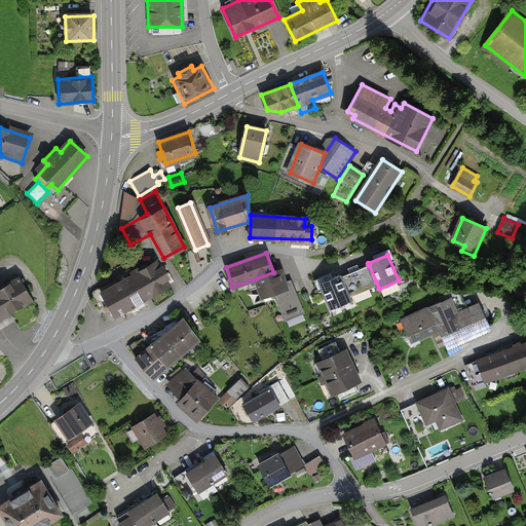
[(155,261),(96,293),(111,322),(171,289),(155,261)]
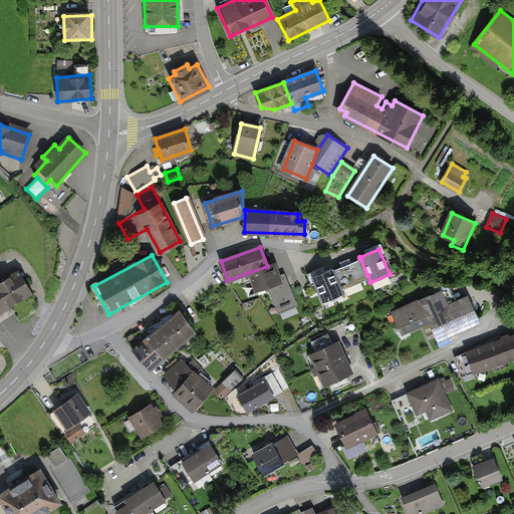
[(332,269),(314,277),(324,301),(342,293),(339,287),(367,275),(360,259),(333,271),(332,269)]
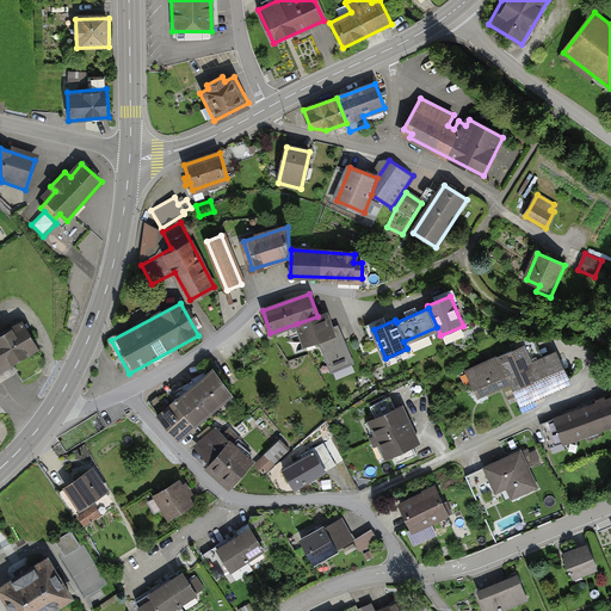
[(326,313),(318,316),(297,323),(306,345),(318,340),(331,372),(355,363),(340,332),(333,334),(326,313)]
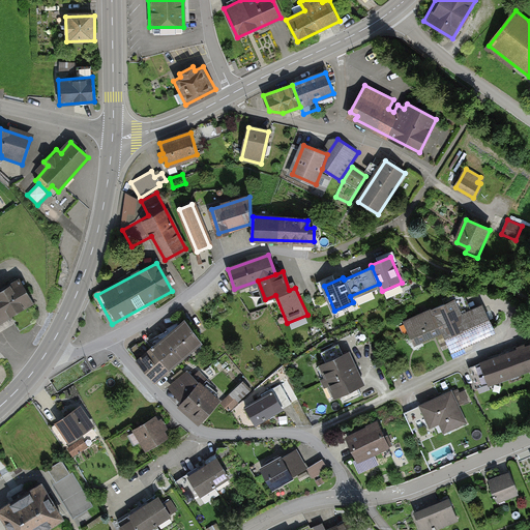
[(0,291),(0,320),(32,301),(19,280),(0,291)]
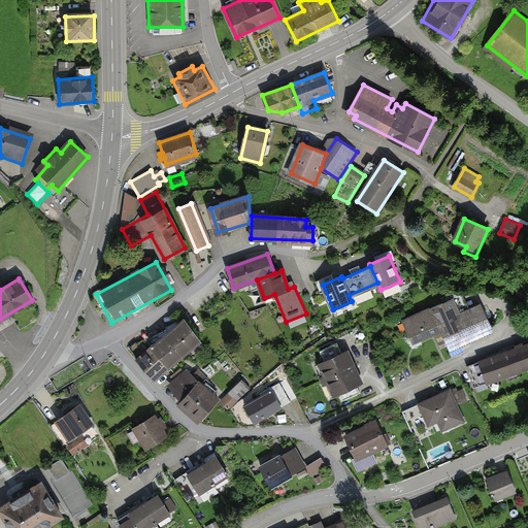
[(453,298),(403,321),(414,342),(434,332),(441,348),(448,345),(451,351),(493,331),(481,305),(466,311),(464,307),(458,309),(453,298)]
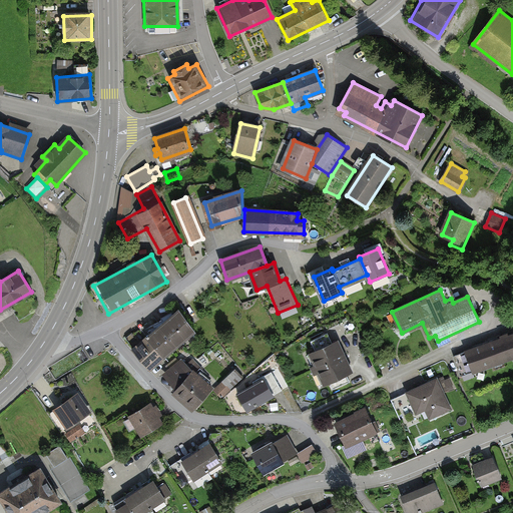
[(194,330),(179,310),(147,328),(150,332),(146,335),(148,337),(165,356),(194,330)]
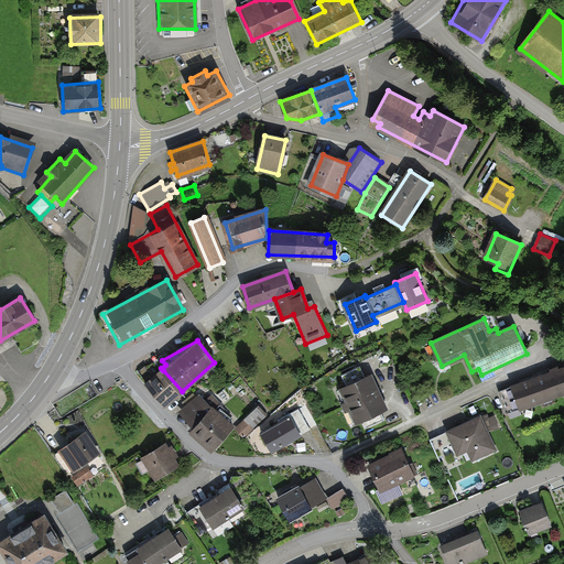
[(563,391),(563,368),(560,370),(557,366),(550,368),(552,372),(500,391),(508,412),(563,391)]
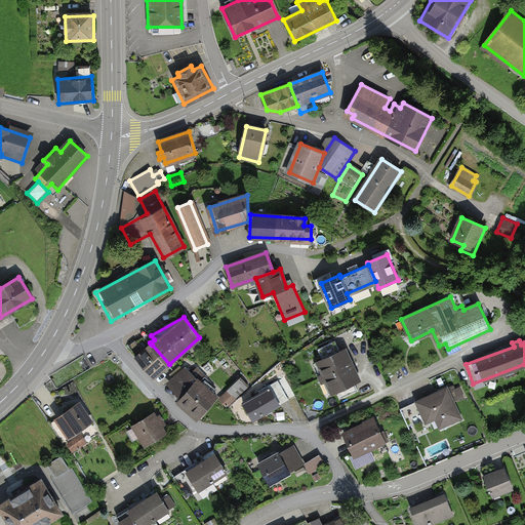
[(321,378),(352,364),(345,350),(340,352),(335,341),(318,349),(323,359),(319,361),(324,373),(319,375),(321,378)]
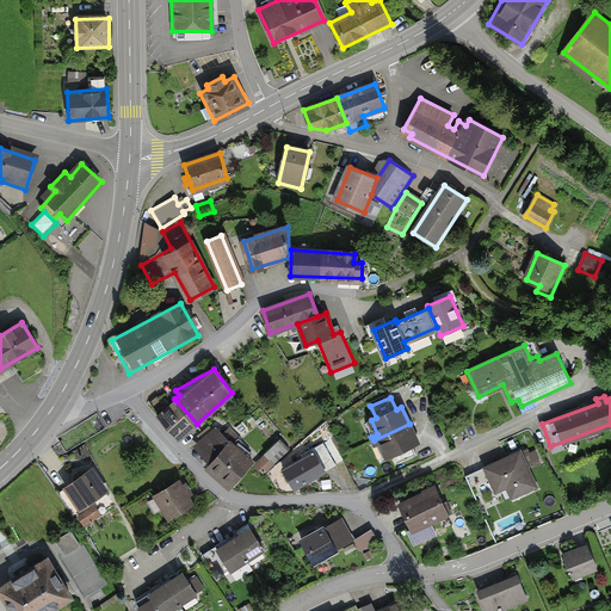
[(197,424),(177,401),(159,417),(179,439),(197,424)]
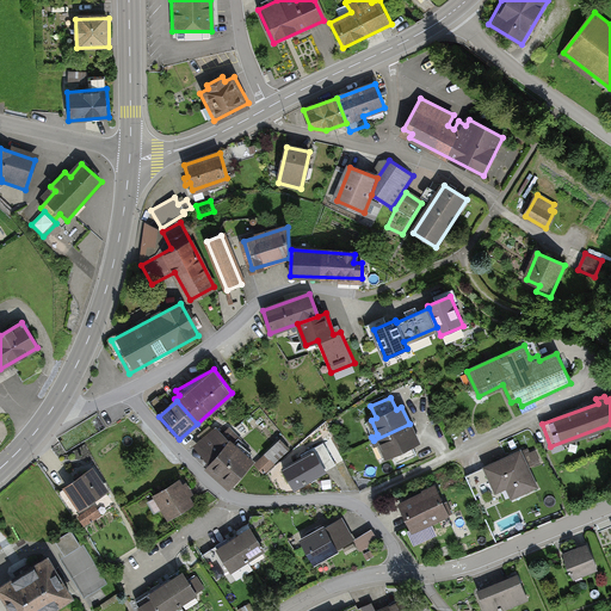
[(419,443),(409,424),(374,440),(375,445),(381,442),(388,457),(393,455),(397,464),(418,455),(413,445),(419,443)]
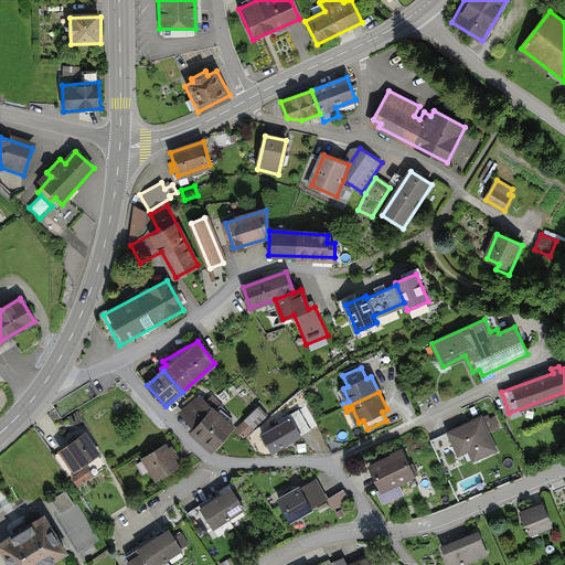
[(193,434),(213,451),(234,427),(217,413),(224,406),(212,397),(205,402),(201,397),(183,411),(194,424),(198,428),(193,434)]
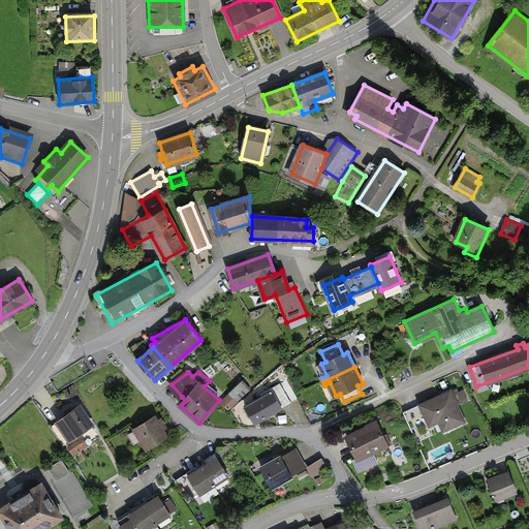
[(249,391),(242,383),(222,401),(229,409),(238,402),(238,401),(249,391)]
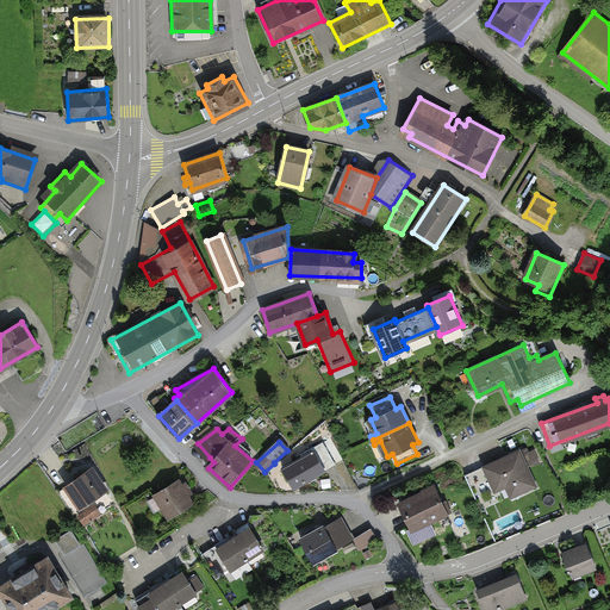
[(303,458),(284,468),(294,487),(336,464),(323,442),(300,454),(303,458)]
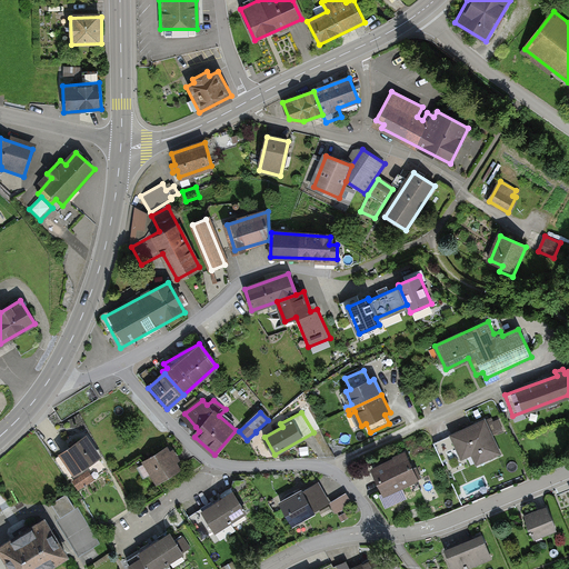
[(485,421),(451,436),(462,458),(480,450),(485,461),(500,453),(491,432),(502,428),(498,420),(487,426),(485,421)]
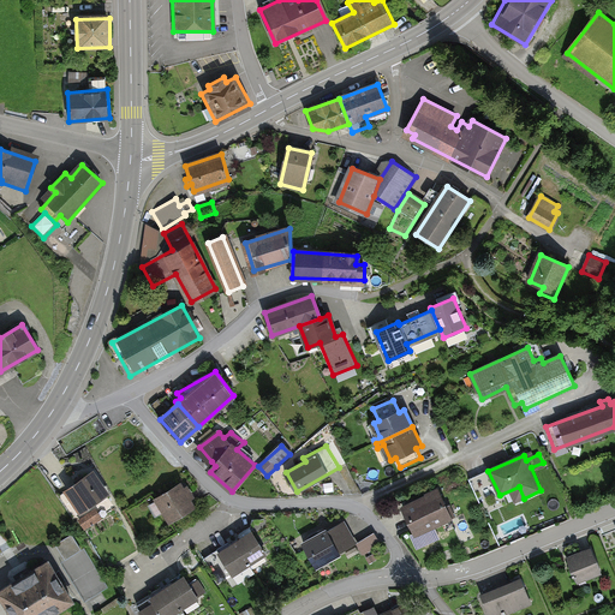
[(93,472),(67,490),(82,512),(102,497),(95,487),(100,483),(93,472)]
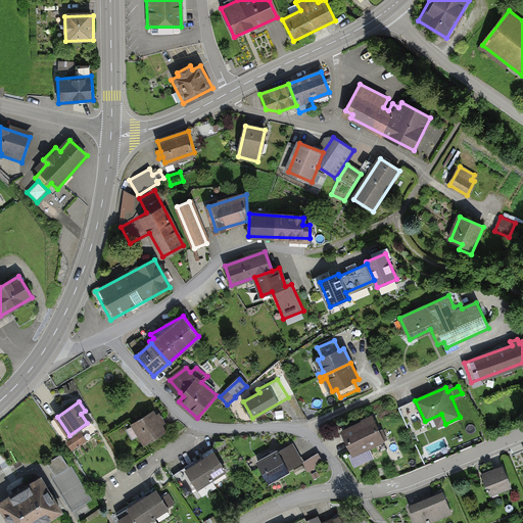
[(153,413),(134,424),(145,442),(164,431),(159,423),(163,421),(159,416),(156,418),(153,413)]
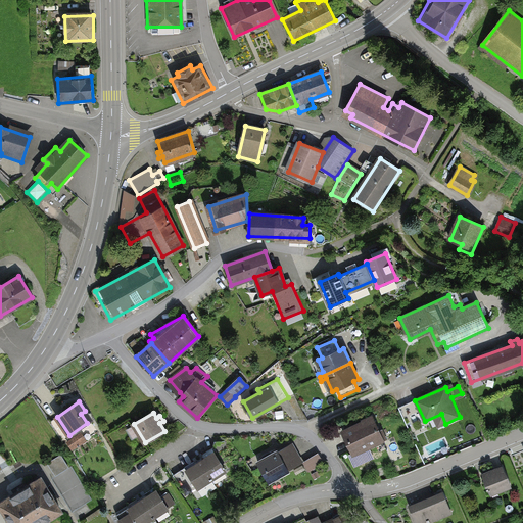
[(365,423),(344,432),(353,454),(354,454),(358,460),(367,457),(364,449),(386,439),(382,431),(379,432),(373,418),(364,421),(365,423)]
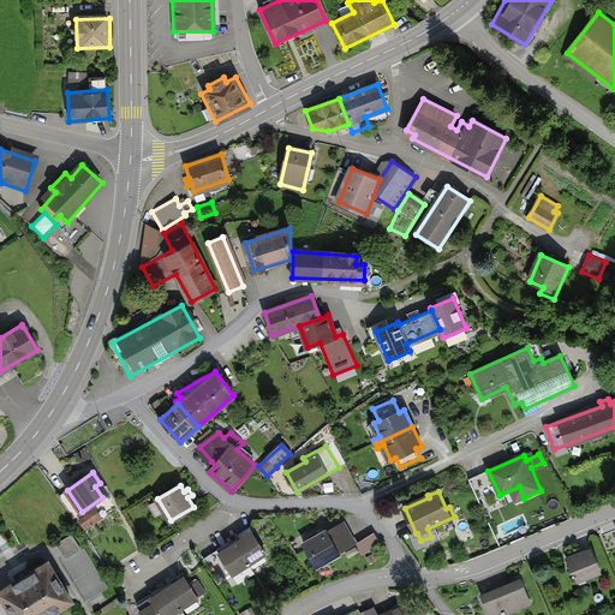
[(101,520),(95,511),(81,519),(87,529),(101,520)]
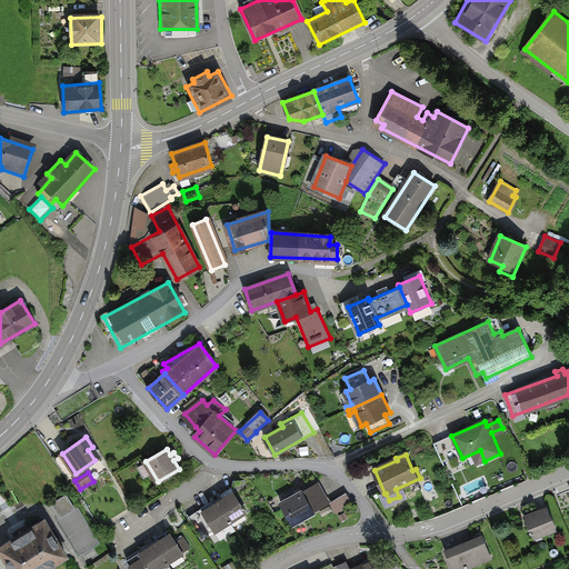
[(289,500),(282,503),(292,522),(328,502),(322,491),(319,493),(315,486),(296,496),(293,492),(287,496),(289,500)]
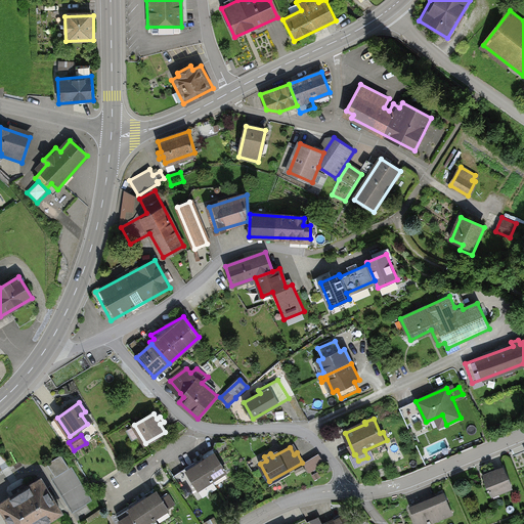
[(226,472),(213,451),(204,457),(205,460),(201,463),(212,481),(226,472)]
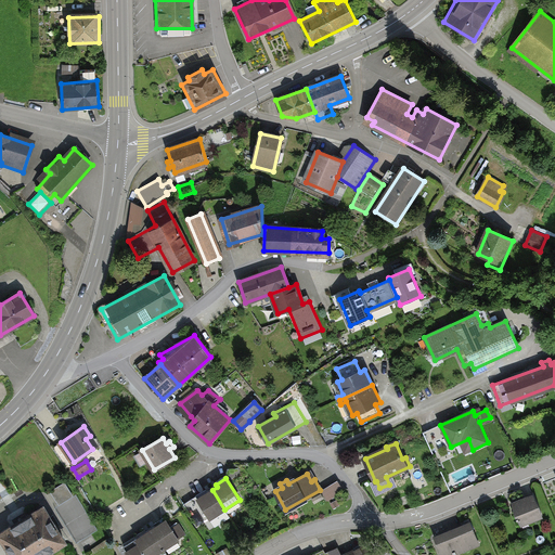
[(65,481),(50,491),(59,504),(74,495),(65,481)]
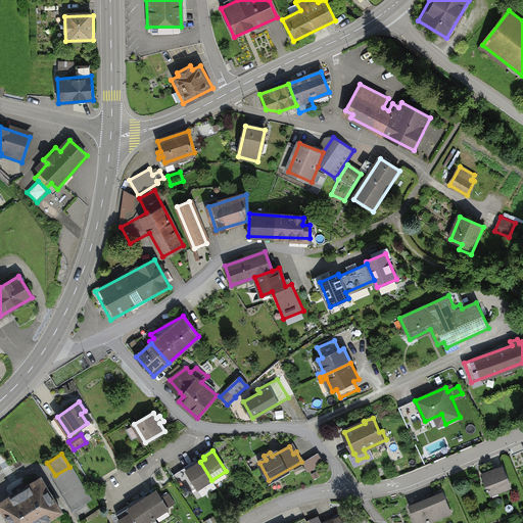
[(322,464),(316,455),(305,461),(312,470),(322,464)]
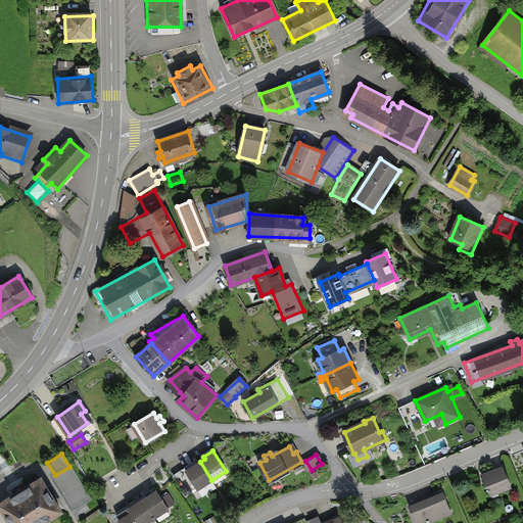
[(211,480),(200,462),(196,465),(194,462),(184,468),(197,489),(203,485),(207,492),(215,487),(210,480),(211,480)]
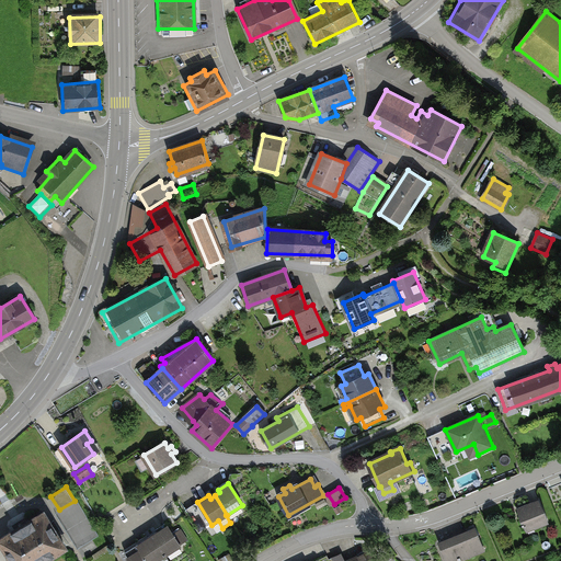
[(328,504),(325,500),(316,504),(319,508),(328,504)]
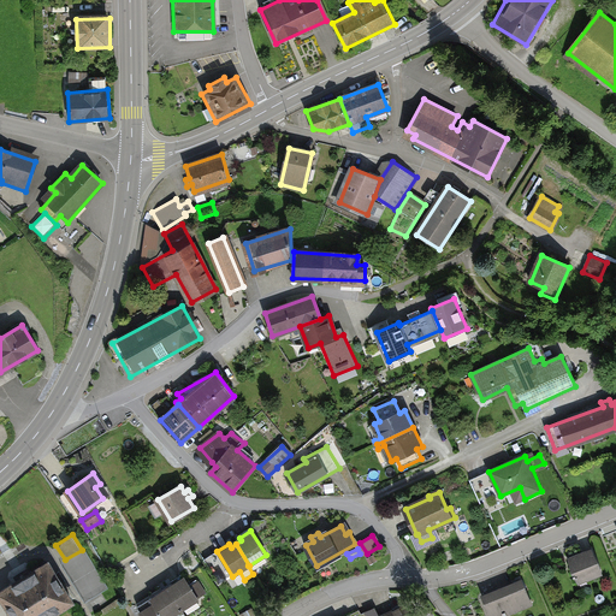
[(602,573),(592,550),(568,560),(579,584),(602,573)]
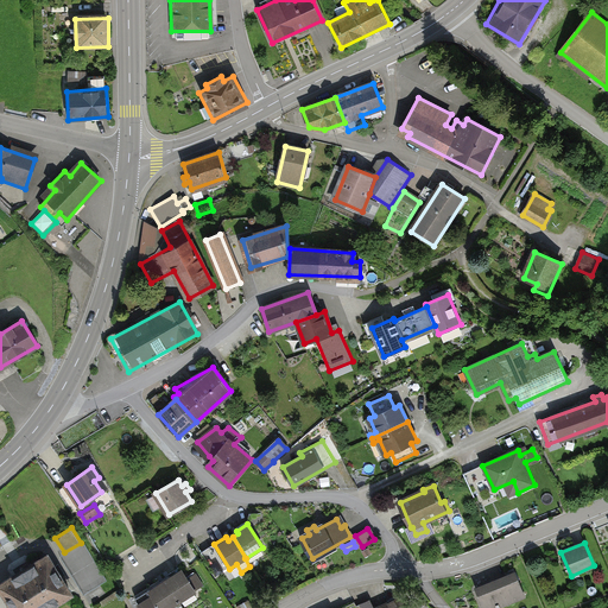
[(46,607),(71,593),(48,555),(24,570),(0,584),(0,586),(13,607),(46,607)]
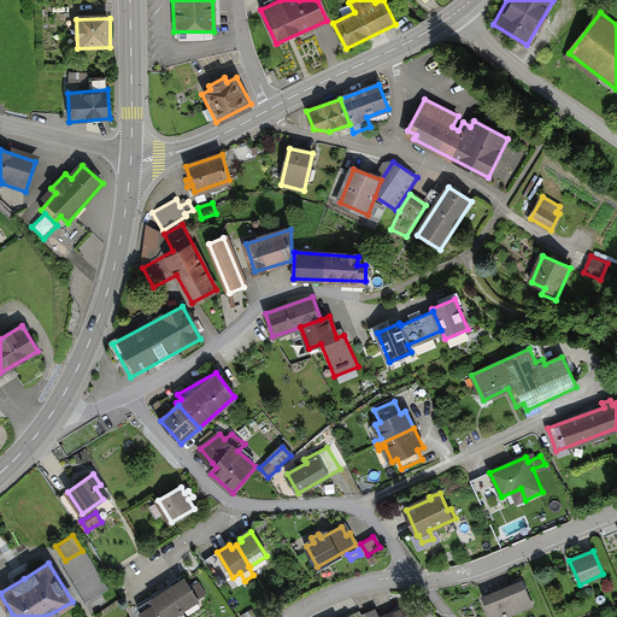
[(205,595),(198,583),(191,588),(182,576),(171,583),(174,586),(169,588),(182,610),(205,595)]
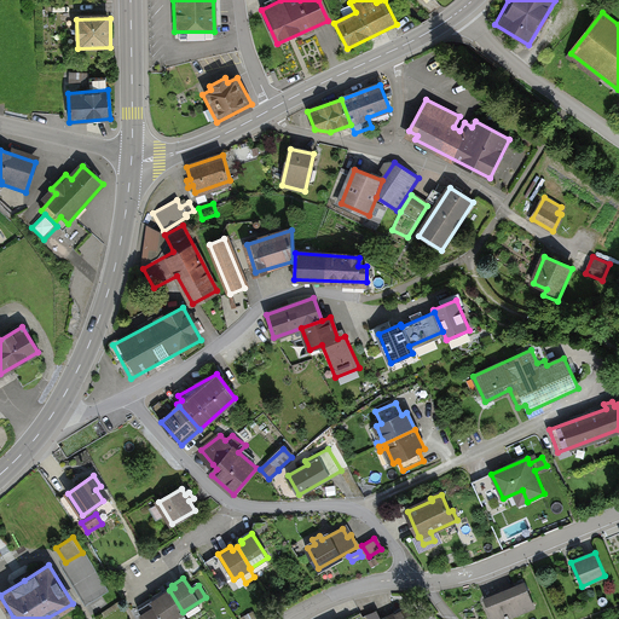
[(534,607),(525,583),(485,600),(492,618),(499,618),(505,617),(505,618),(509,618),(509,617),(534,607)]
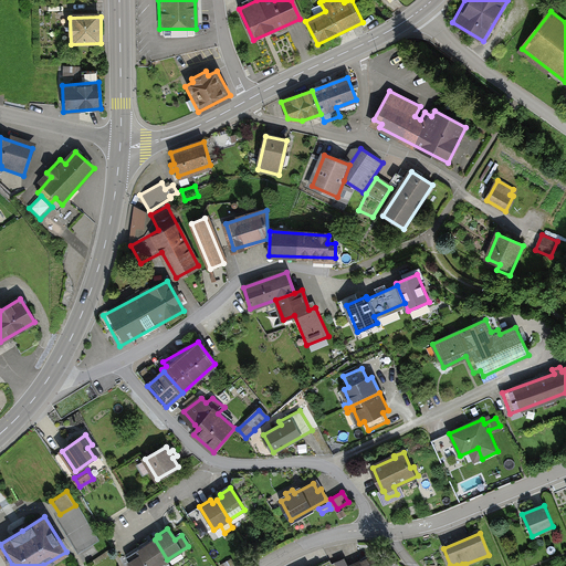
[(156,565),(167,559),(155,540),(149,543),(148,541),(137,547),(137,549),(126,556),(132,565),(156,565)]
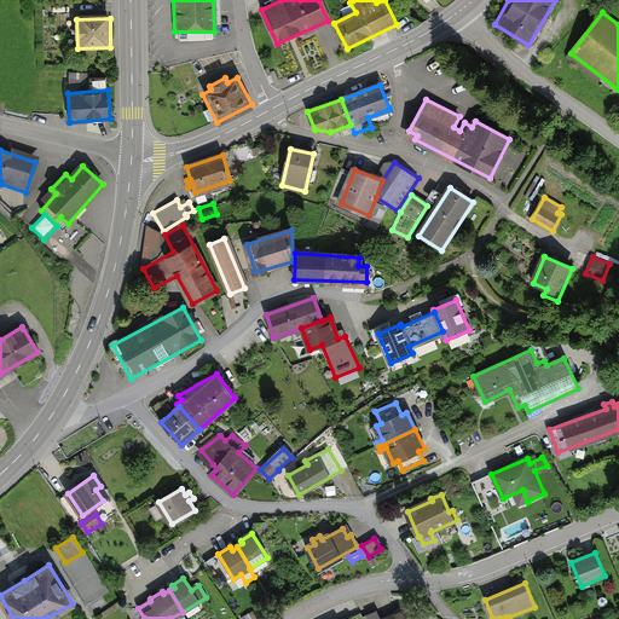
[(285,600),(281,593),(275,597),(279,605),(285,600)]
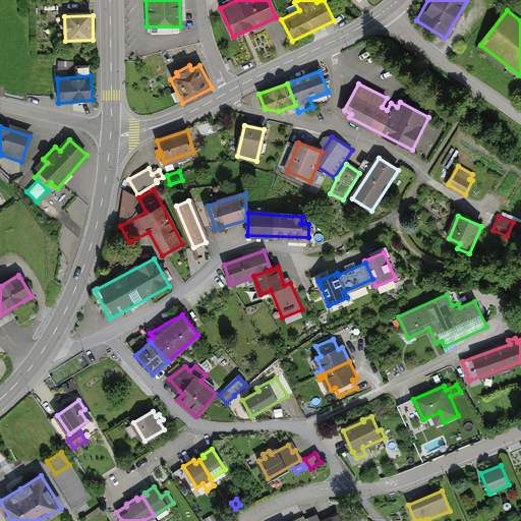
[(348,520),(343,511),(322,520),(321,520),(317,514),(308,518),(309,520),(348,520)]
